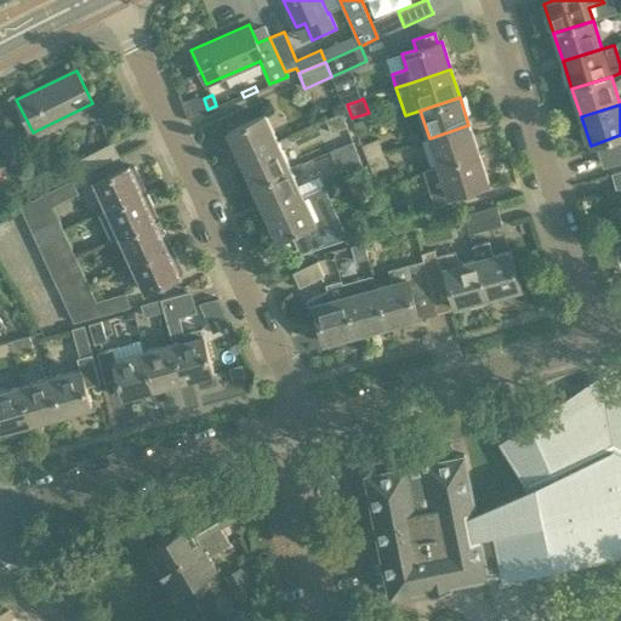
[(240,158),(278,141),(266,114),(227,131),(240,158)]
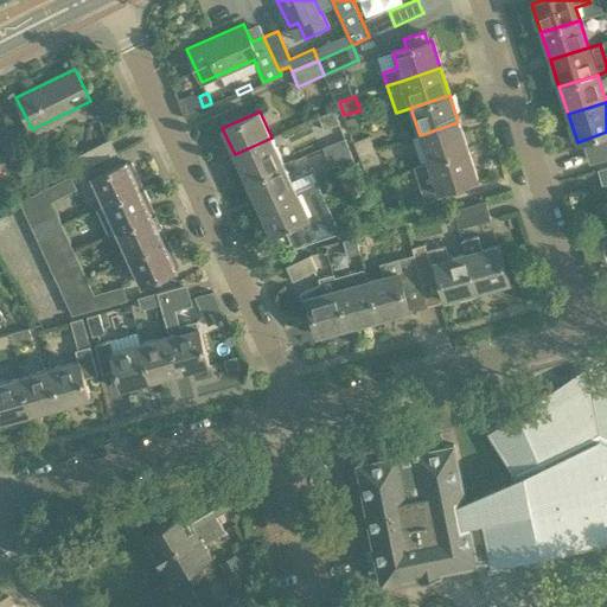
[(324,129),(340,125),(336,112),(319,117),(324,129)]
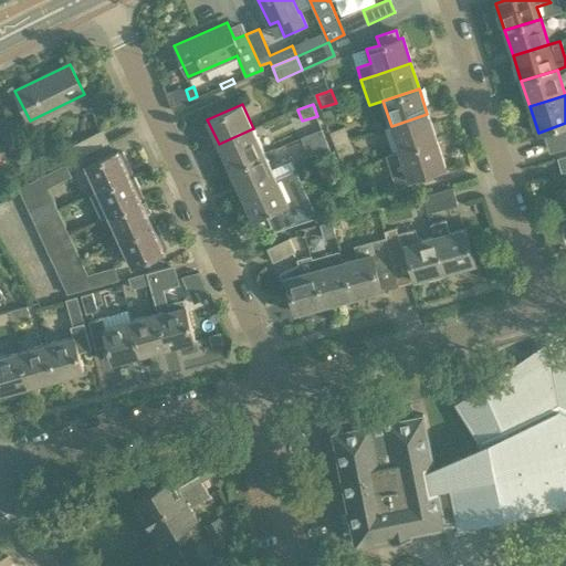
[(322,112),(325,121),(334,117),(331,108),(322,112)]
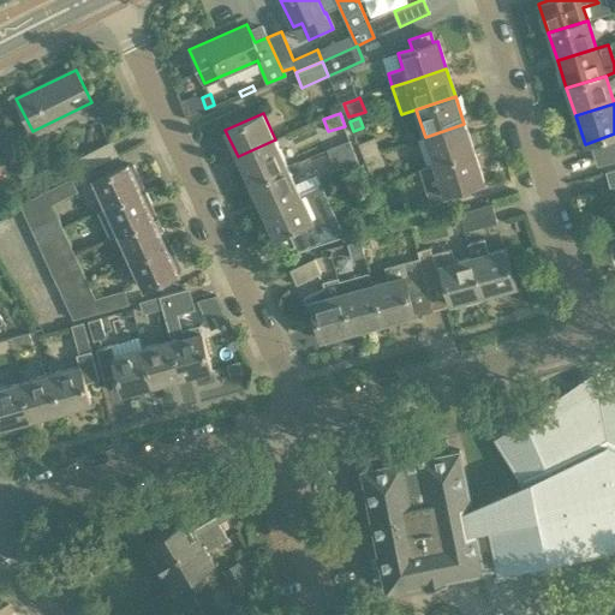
[(425,137),(434,165),(473,151),(464,124),(425,137)]
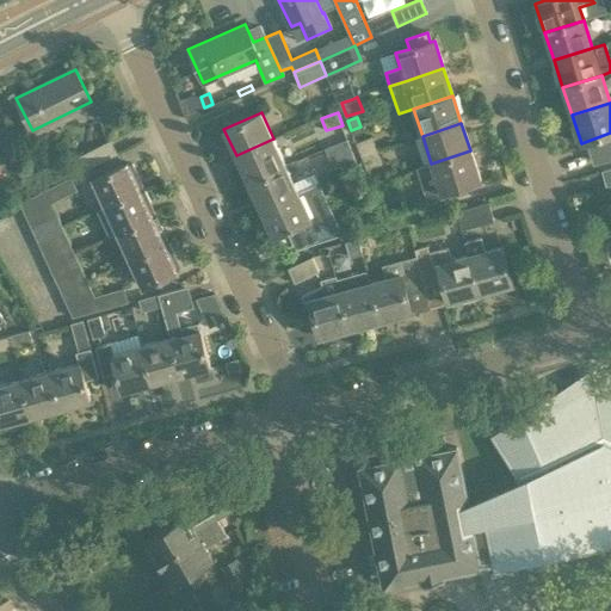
[(356,142),(360,156),(377,150),(371,136),(356,142)]
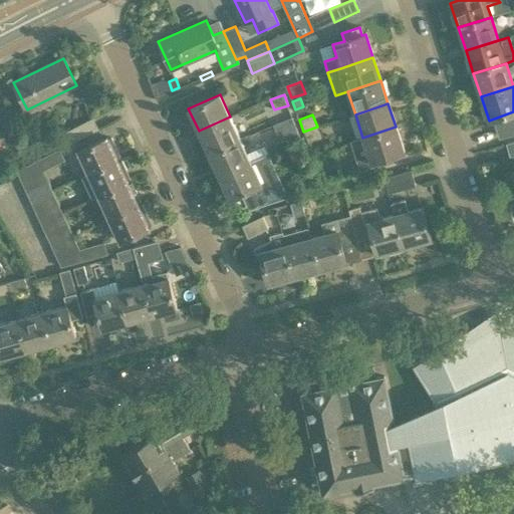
[(199,131),(209,154),(240,140),(230,116),(199,131)]
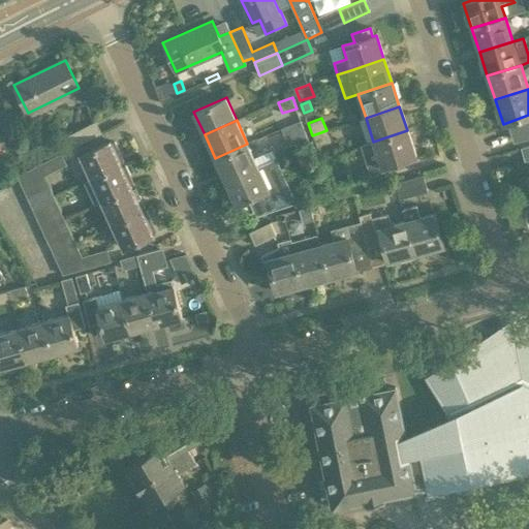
[(297,148),(311,142),(302,120),(281,128),(285,138),(291,136),(297,148)]
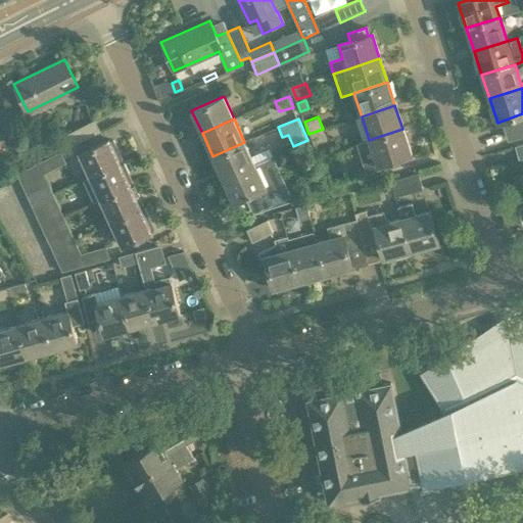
[(72,146),(101,131),(95,120),(65,134),(72,146)]
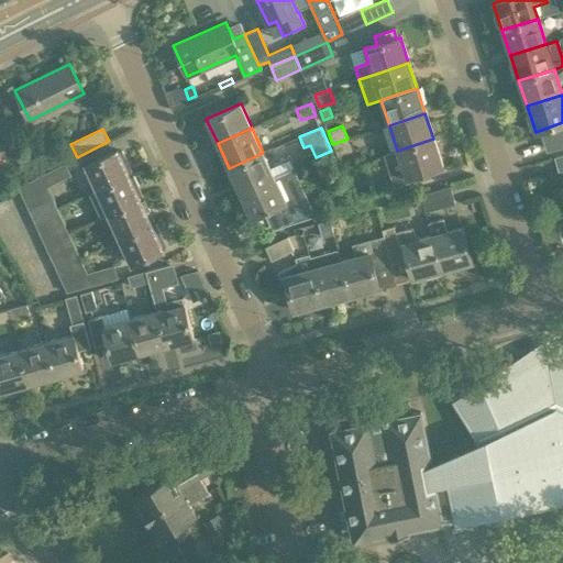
[(348,139),(332,144),(338,156),(352,151),(348,139)]
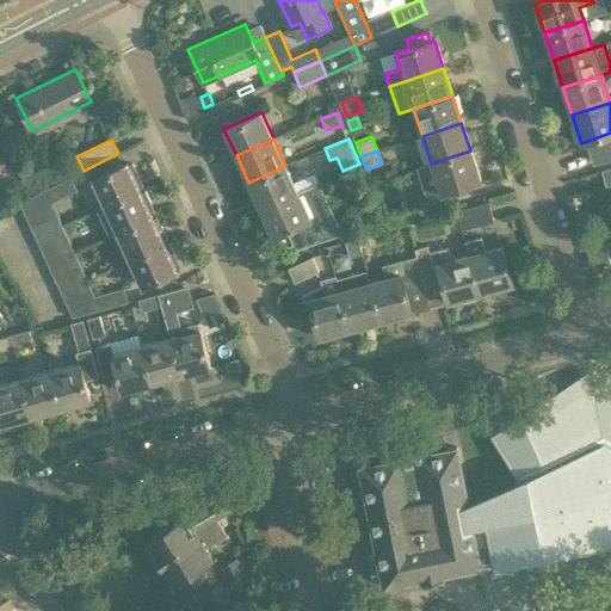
[(470,150),(431,164),(417,168),(427,203),(444,197),(443,192),(480,180),(470,150)]
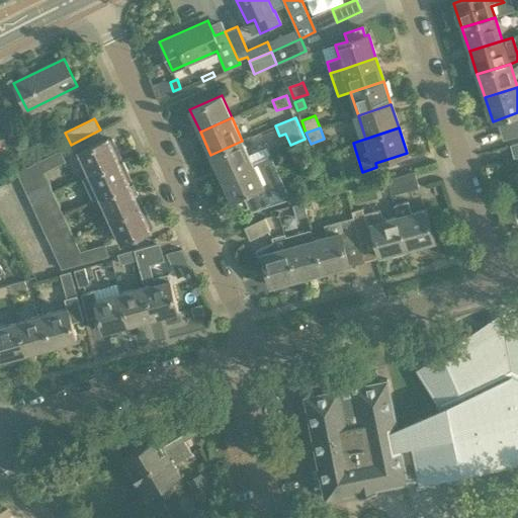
[(88,175),(117,161),(114,154),(117,152),(112,142),(109,143),(107,139),(78,153),(88,175)]
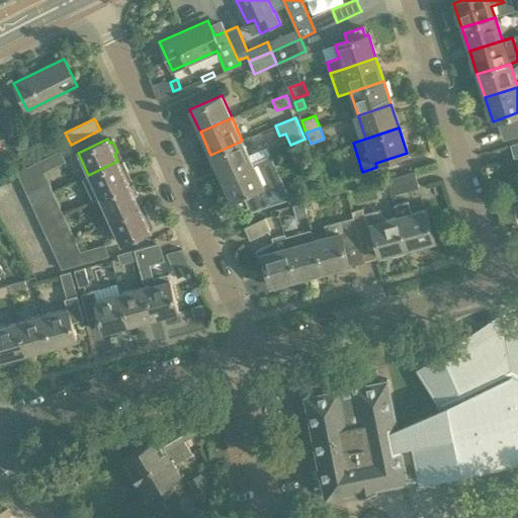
[(210,155),(221,177),(252,163),(242,141),(210,155)]
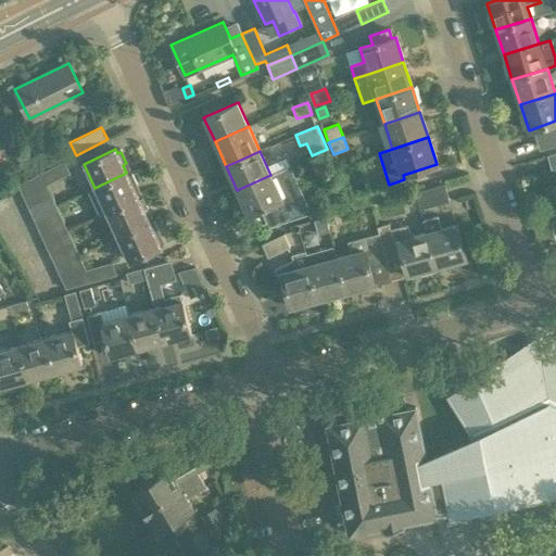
[(64,162),(40,174),(46,185),(71,173),(64,162)]
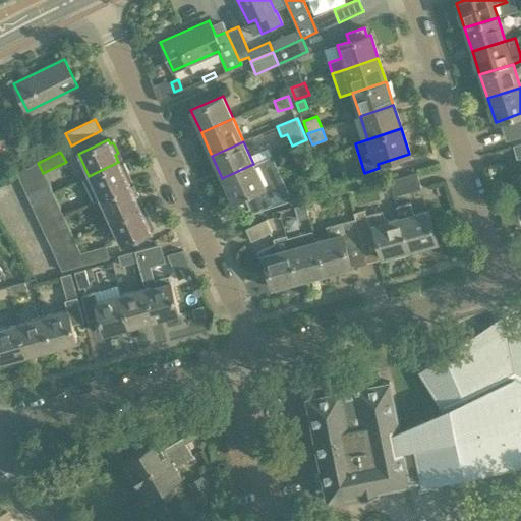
[(265,158),(253,164),(222,178),(232,200),(252,191),(259,208),(277,203),(283,200),(276,181),(265,158)]
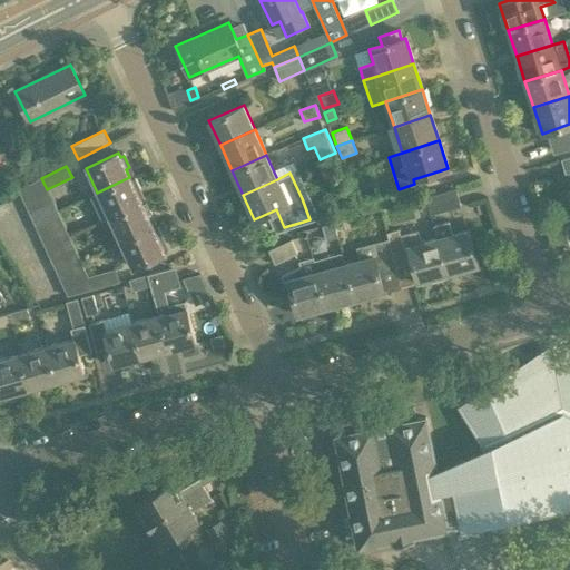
[(101,220),(109,217),(140,202),(137,194),(140,192),(134,179),(131,182),(129,177),(97,193),(90,196),(101,220)]
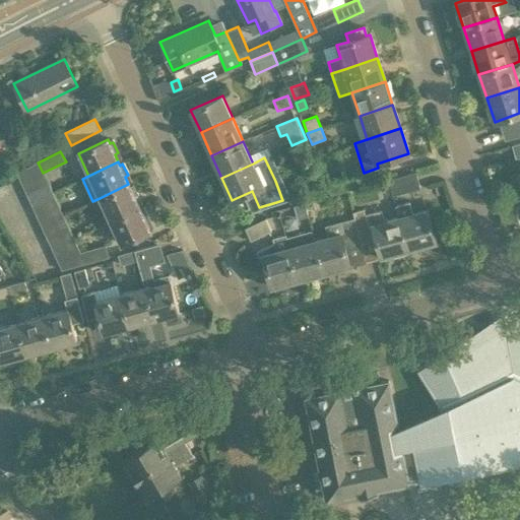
[(43,173),(38,163),(16,173),(21,183),(43,173)]
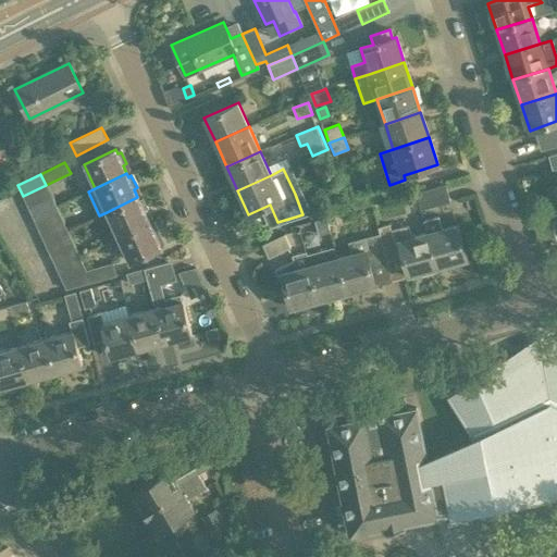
[(46,185),(23,196),(28,209),(51,197),(46,185)]
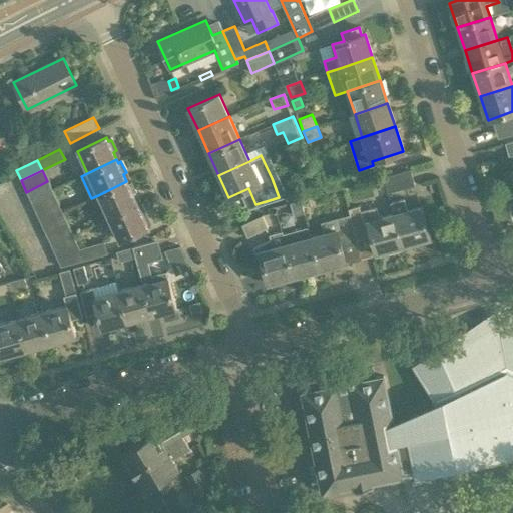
[(388,193),(414,185),(411,170),(383,178),(388,193)]
